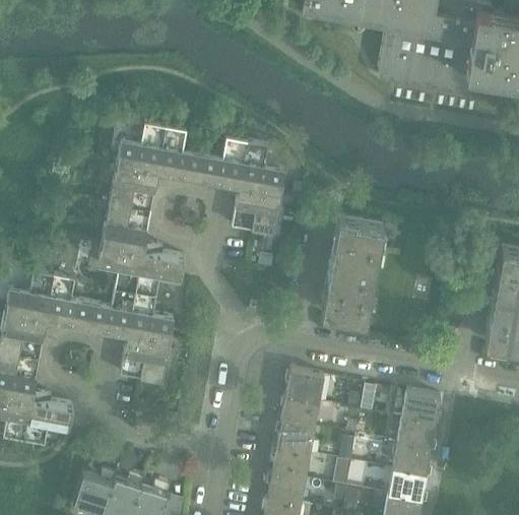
[(302,0),(300,11),(385,26),(377,73),(377,75),(377,76),(378,77),(378,78),(379,79),(380,79),(382,80),(392,82),(470,97),(472,97),(473,97),(475,95),(476,94),(477,92),(478,91),(480,77),(518,83),(518,14),(518,18),(492,14),(493,13),(493,11),(492,10),(492,9),(491,8),(490,7),(489,6),(487,5),(456,0),(302,0)]
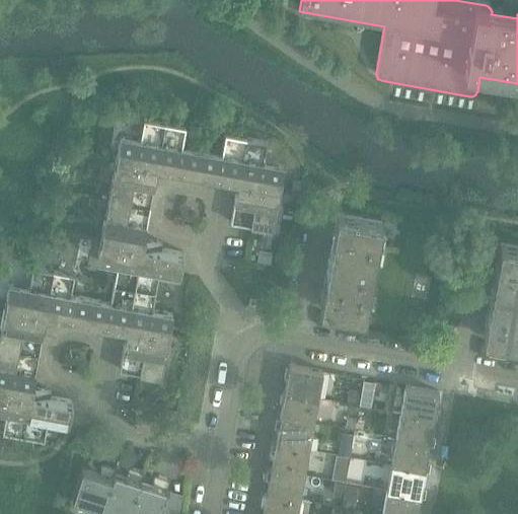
[(196,178),(197,179),(198,176),(197,176),(200,157),(180,153),(185,133),(142,125),(139,146),(119,142),(106,204),(128,208),(148,212),(154,178),(175,181),(176,176),(196,179),(196,178)]
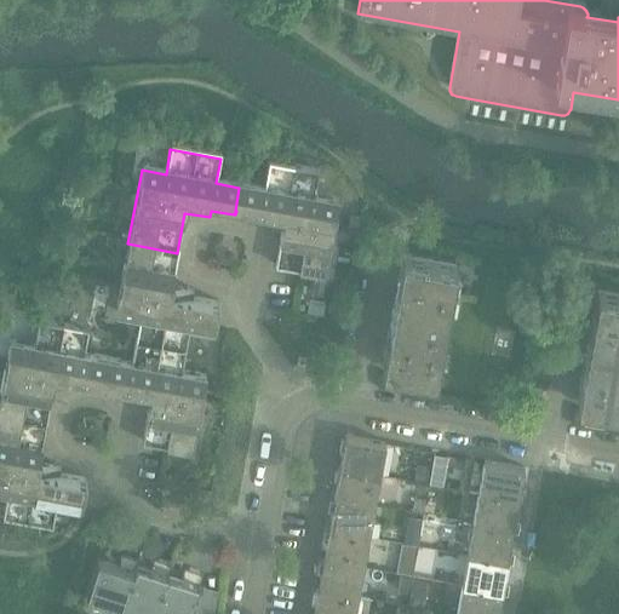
[(281,230),(273,271),(324,280),(337,205),(313,201),(316,177),(267,167),(262,191),(239,188),(235,211),(236,211),(235,214),(234,213),(234,214),(258,219),(256,225),(281,230)]
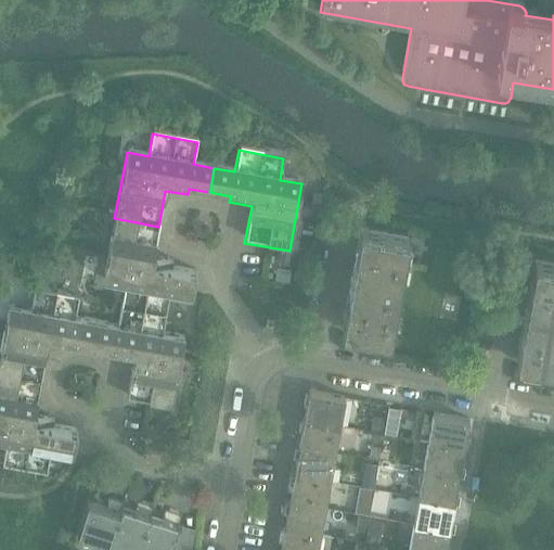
[(158,227),(137,222),(114,218),(102,285),(125,289),(120,309),(165,318),(168,297),(191,301),(195,277),(174,272),(175,267),(152,263),(158,227)]
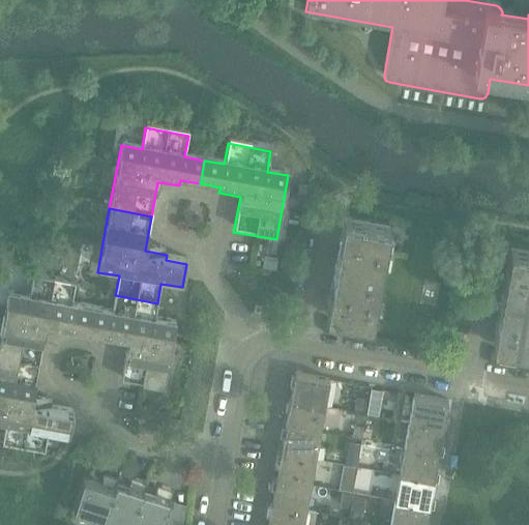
[(343,222),(330,288),(325,317),(371,325),(388,230),(343,222)]
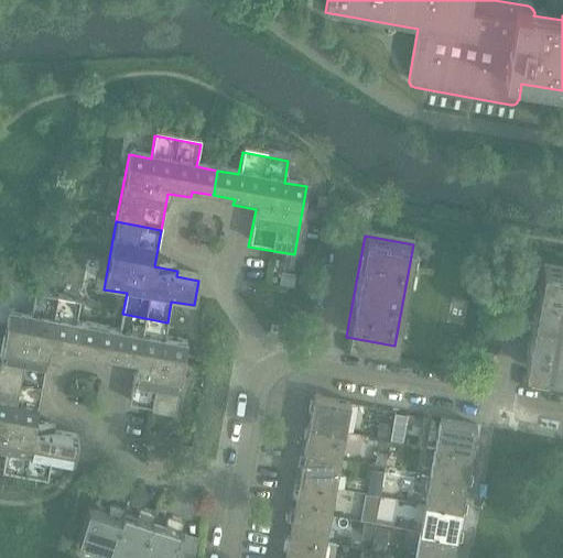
[(562,272),(542,269),(529,339),(523,369),(562,375),(562,272)]
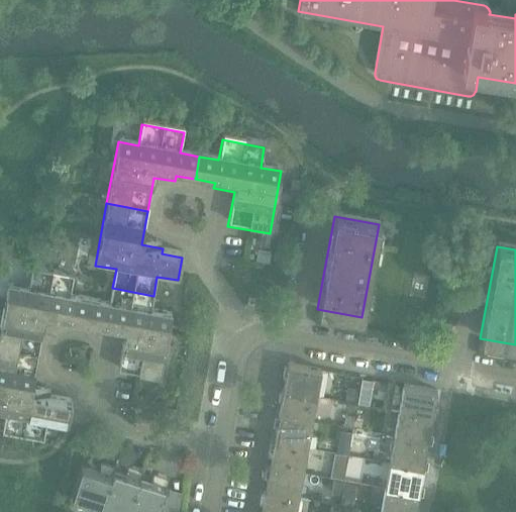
[(7,289),(0,329),(0,348),(38,355),(44,325),(65,328),(66,323),(85,326),(89,304),(70,300),(74,280),(31,272),(28,293),(7,289)]
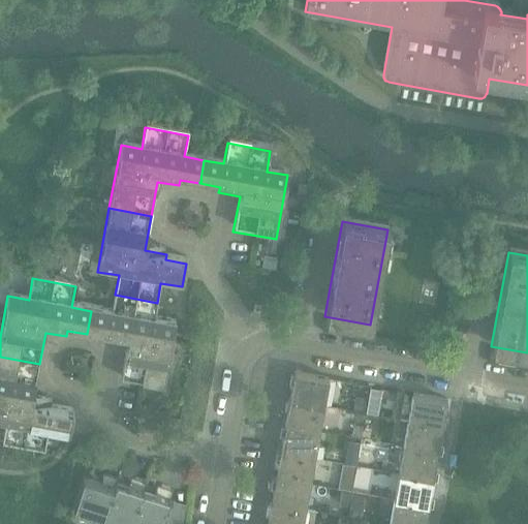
[(153,322),(157,303),(115,295),(112,314),(91,311),(87,334),(110,338),(109,343),(127,347),(120,382),(162,391),(175,327),(153,322)]
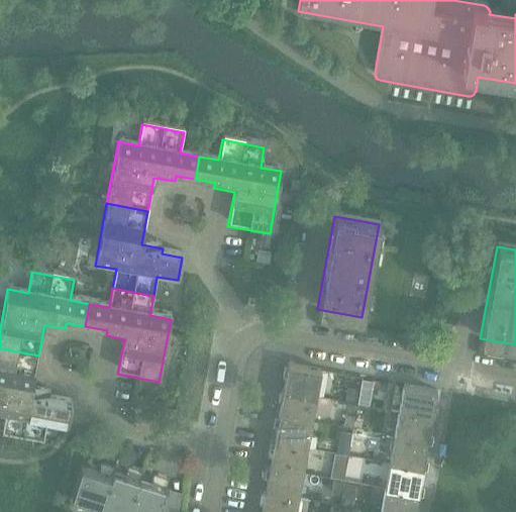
[(47,424),(68,427),(72,405),(52,401),(53,396),(32,392),(38,355),(0,348),(0,414),(6,416),(2,436),(43,443),(47,424)]
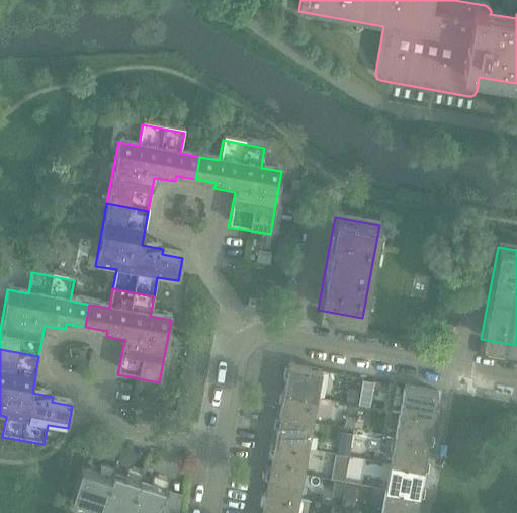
[(287,369),(283,396),(316,402),(321,374),(287,369)]
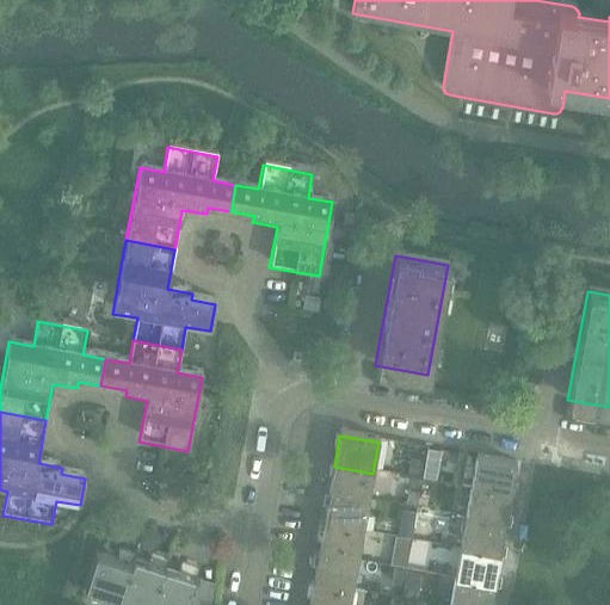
[(392,463),(395,443),(382,440),(379,460),(392,463)]
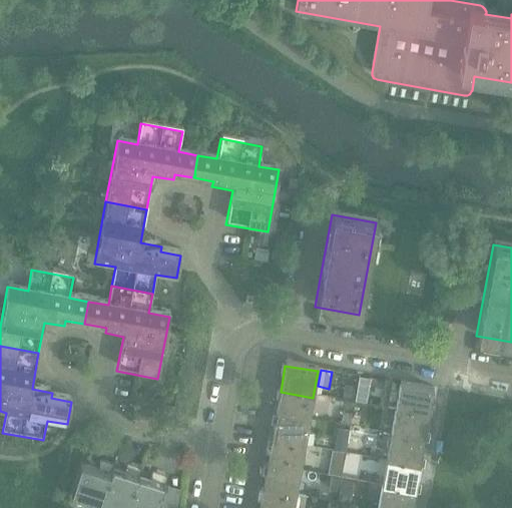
[(400,386),(395,413),(428,419),(432,392),(400,386)]
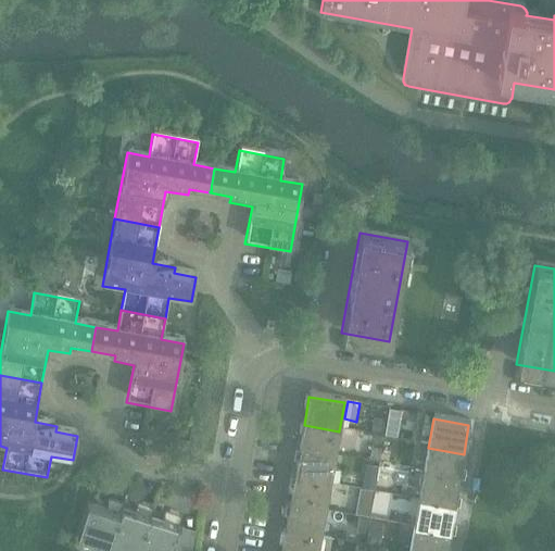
[(304,425),(299,453),(335,460),(339,431),(304,425)]
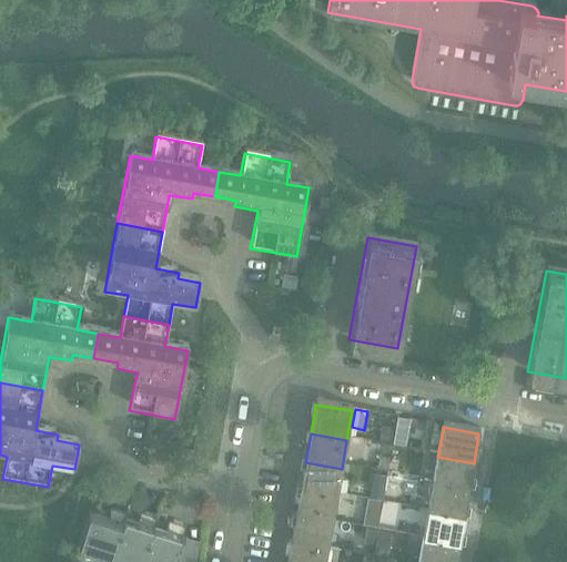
[(437,457),(432,484),(468,491),(474,463),(437,457)]
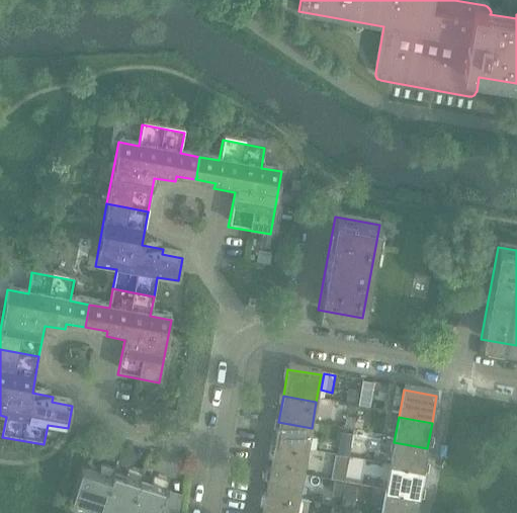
[(278,422),(274,447),(307,453),(312,428),(278,422)]
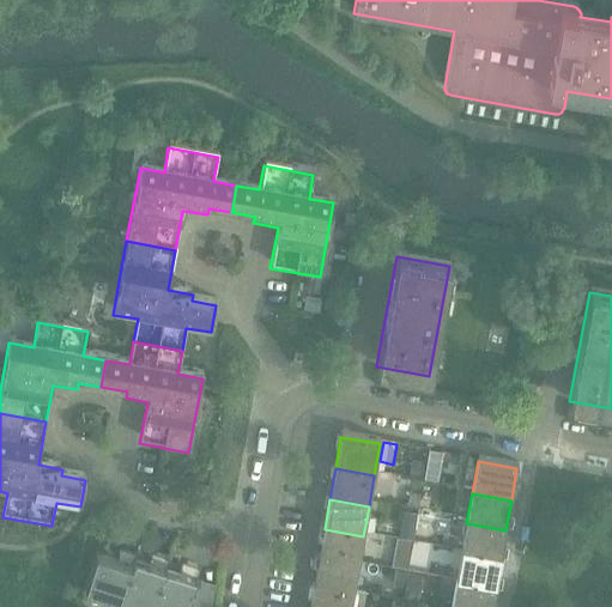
[(461,554),(500,560),(506,530),(466,523),(461,554)]
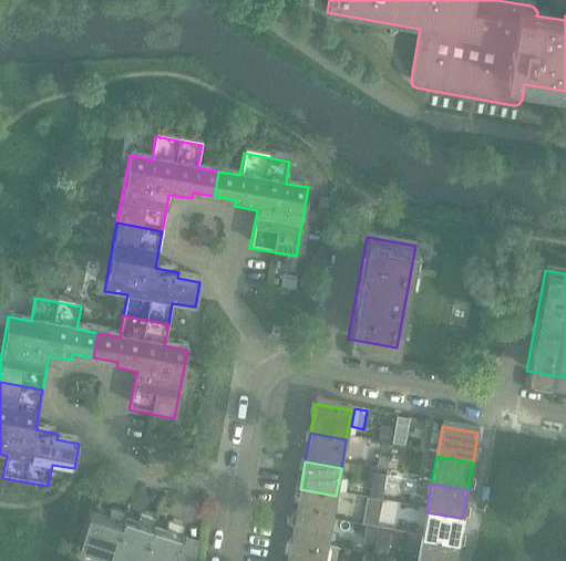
[(300,489),(295,518),(331,523),(336,496),(300,489)]
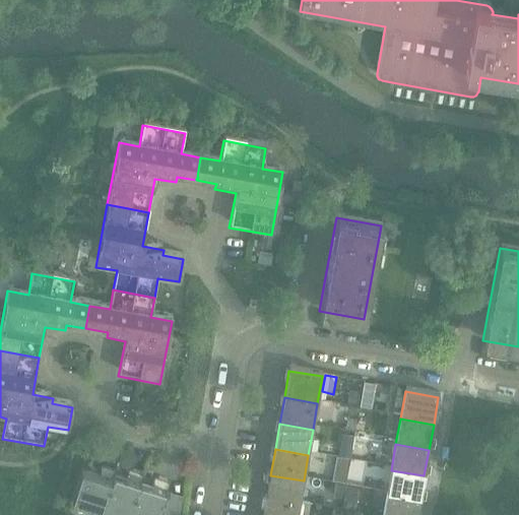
[(70,504),(102,514),(114,478),(116,473),(104,469),(101,479),(80,472),(70,504)]
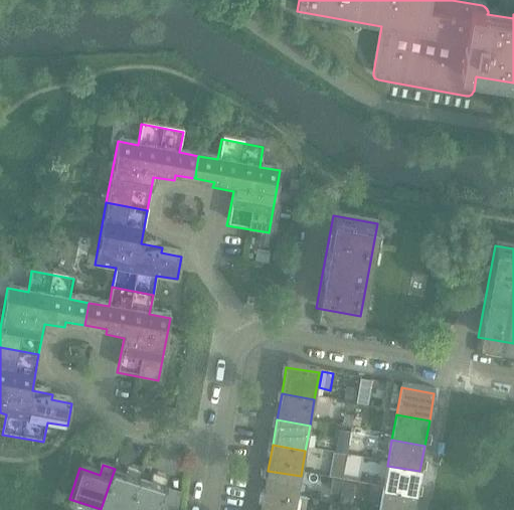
[(387,466),(382,491),(415,497),(419,471),(387,466)]
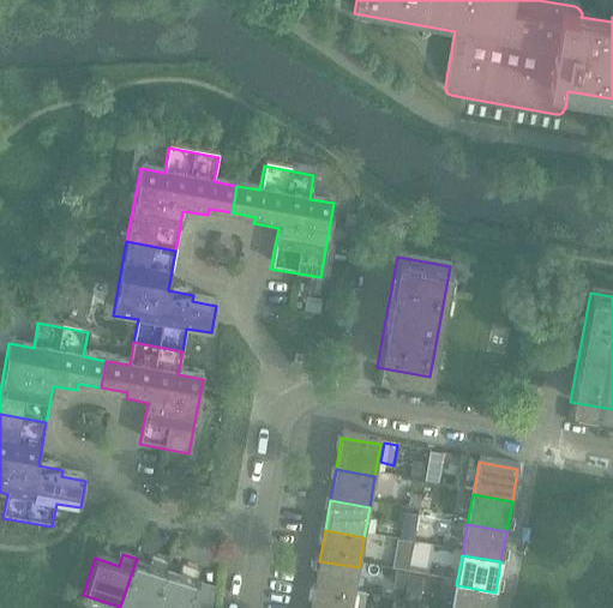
[(120,607),(154,607),(164,575),(166,575),(169,564),(154,559),(150,570),(134,565),(120,607)]
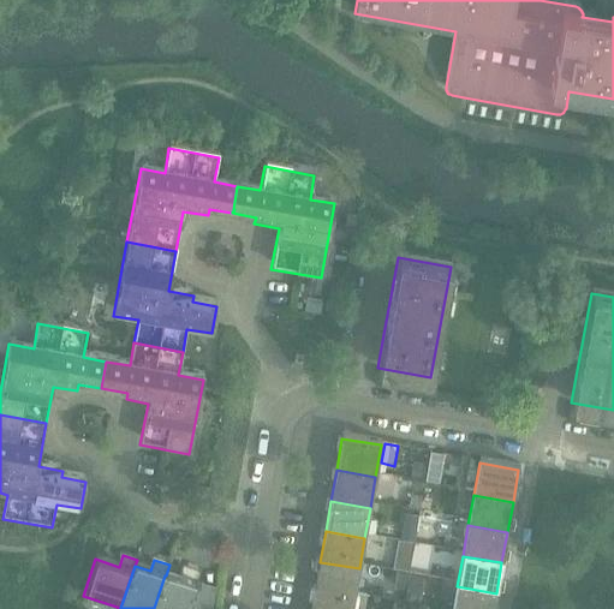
[(320,562),(314,592),(353,599),(359,568),(320,562)]
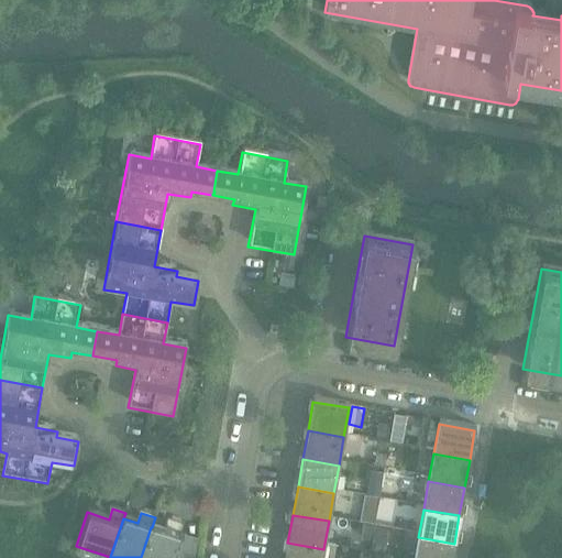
[(166,533),(152,527),(151,527),(141,557),(173,557),(183,527),(169,522),(166,533)]
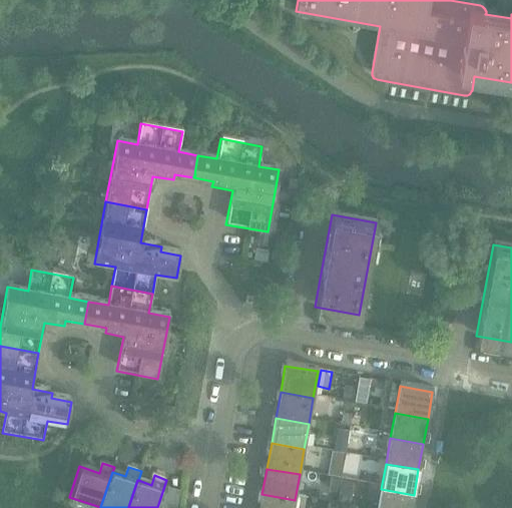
[(381,489),(378,507),(411,507),(414,495),(381,489)]
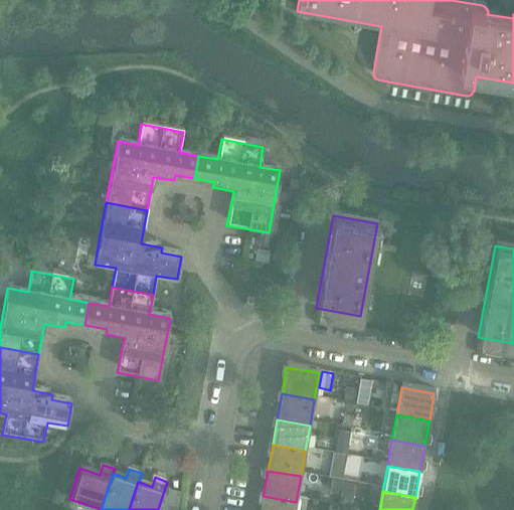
[(263,496),(260,509),(294,509),(296,502),(263,496)]
